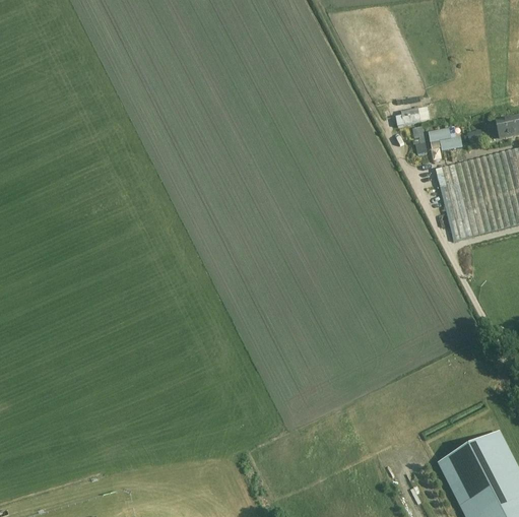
[(396,126),(402,125),(402,124),(427,119),(425,106),(400,111),(401,115),(395,116),(396,126)]
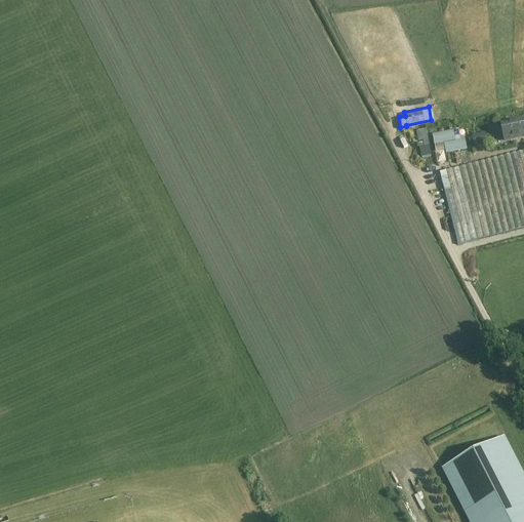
[(523,115),(500,121),(504,137),(523,133),(523,115)]
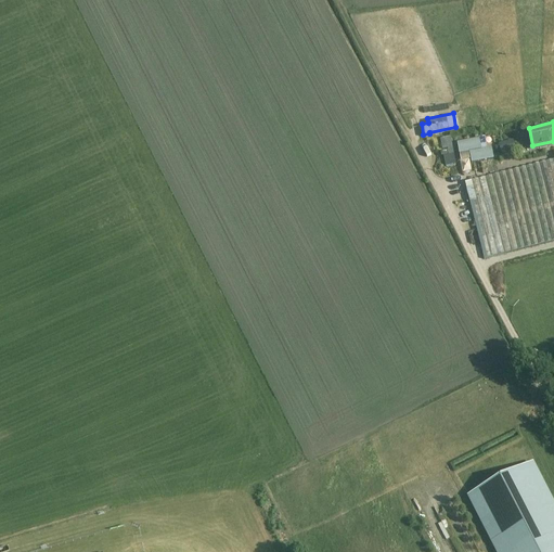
[(478,137),(456,140),(459,151),(469,150),(471,159),(492,155),(490,145),(479,146),(478,137)]
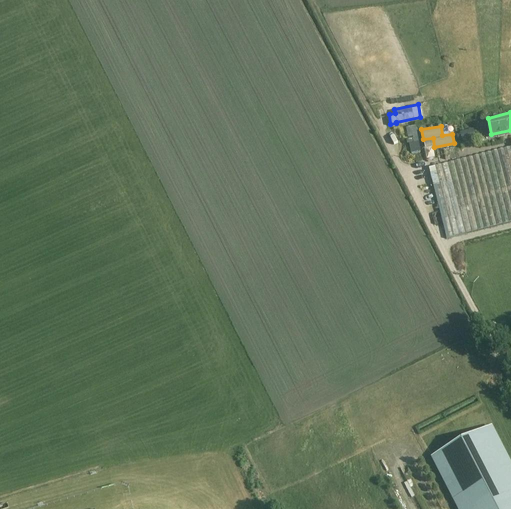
[(461,129),(463,137),(476,135),(474,127),(461,129)]
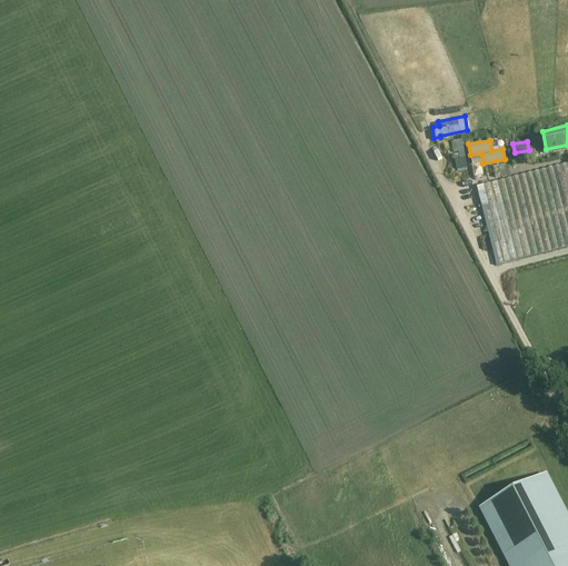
[(496,262),(567,244),(567,160),(476,184),(496,262)]
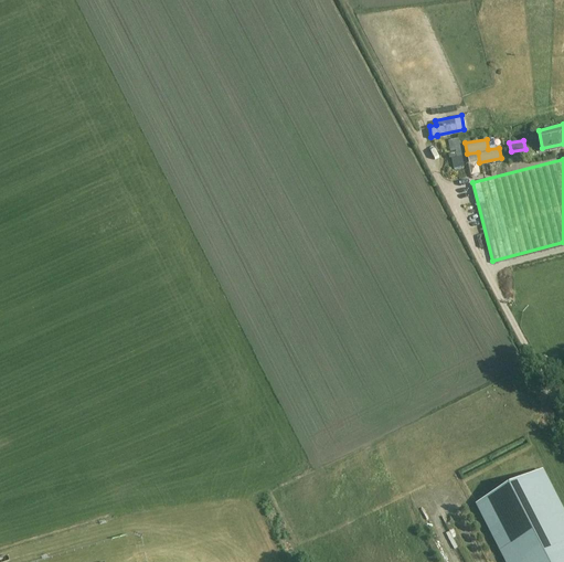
[(563,561),(563,512),(541,468),(476,501),(507,561),(563,561)]
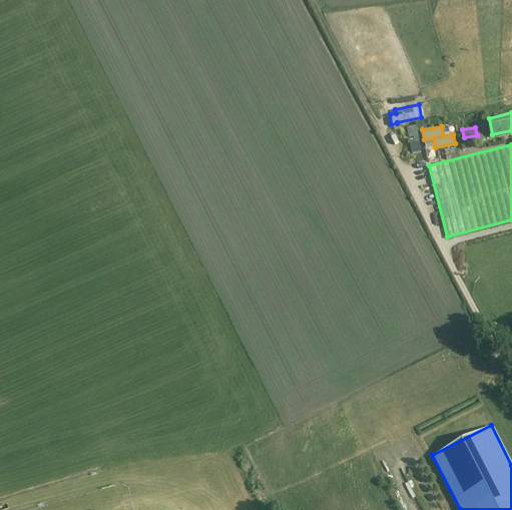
All buildings are outlined.
